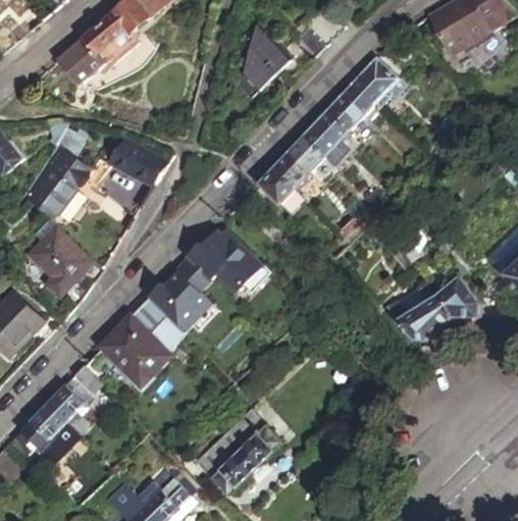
[(128,0),(65,53),(78,66),(95,51),(96,51),(115,36),(126,27),(130,31),(165,0),(128,0)]
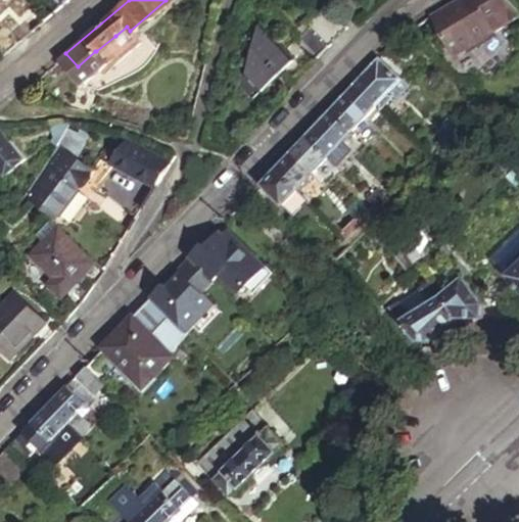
[(445,0),(444,1),(424,15),(453,55),(518,15),(518,14),(505,0),(445,0)]
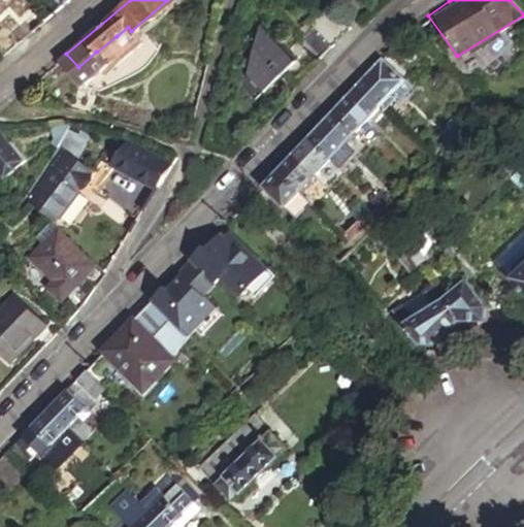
[(0,27),(13,42),(26,32),(8,10),(0,18),(0,27)]
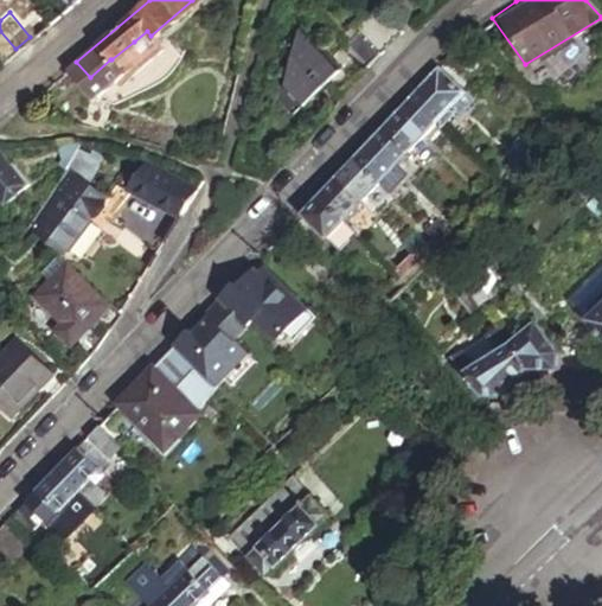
[(363,74),(402,37),(379,13),(340,49),(363,74)]
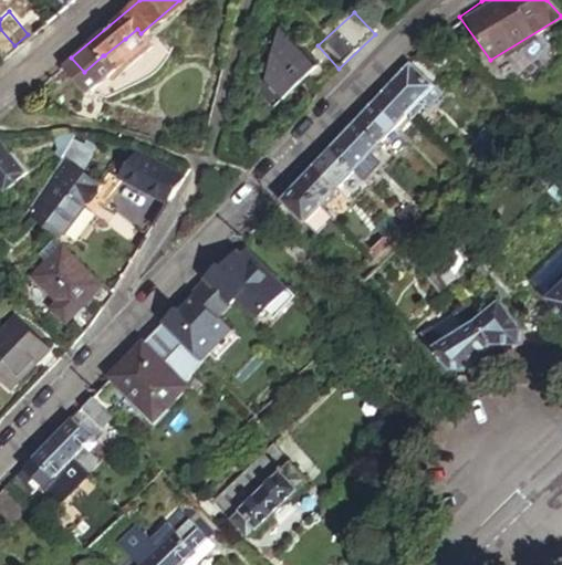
[(137,29),(125,39),(128,43),(141,33),(137,29)]
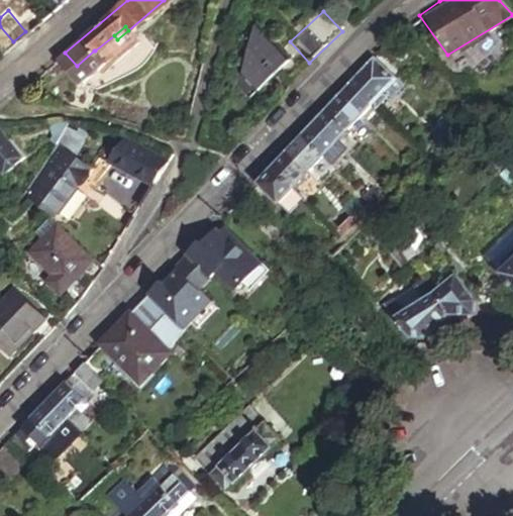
[(277,55),(252,27),(243,62),(239,77),(254,93),(275,75),(285,85),(309,63),(290,41),(277,55)]
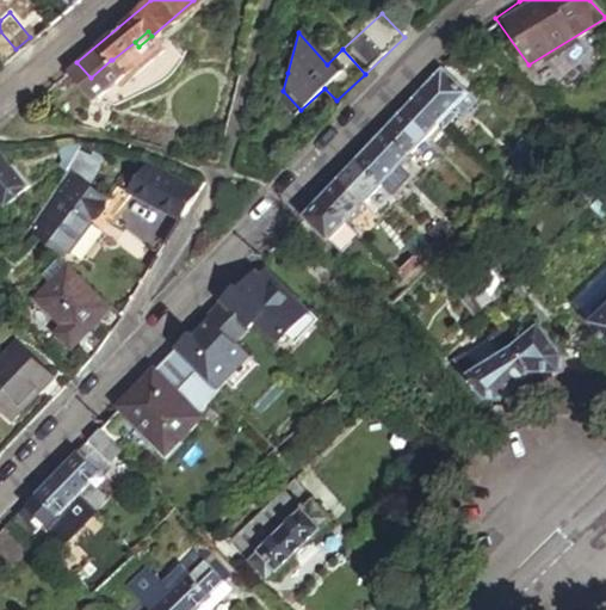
[(438,67),(408,98),(434,124),(438,129),(453,112),(450,109),(465,92),(438,67)]
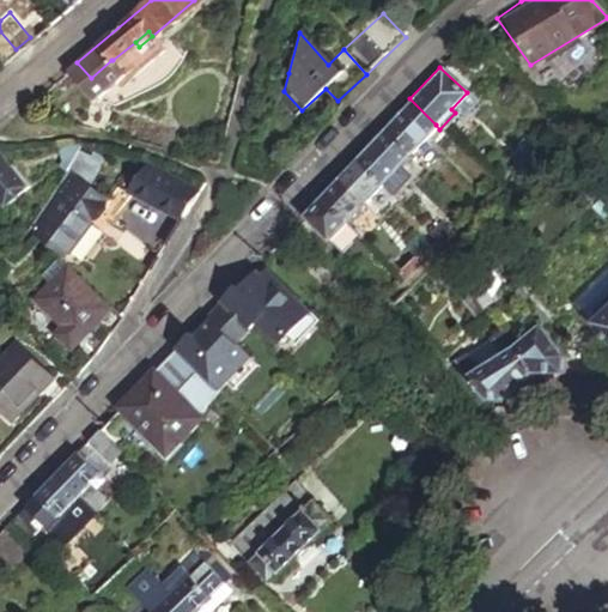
[(284,91),(289,73),(281,72),(274,100),(292,119),(302,110),(284,91)]
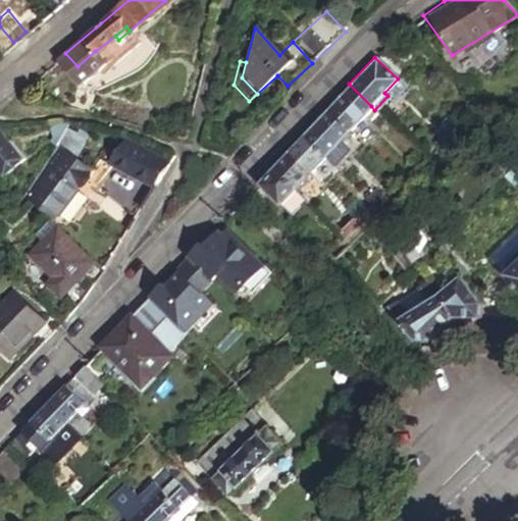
[(371,106),(349,84),(324,109),(347,132),(371,106)]
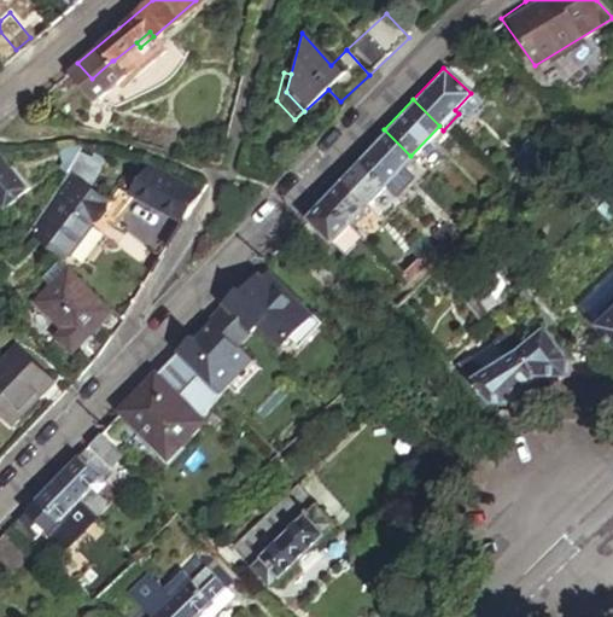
[(365,150),(354,161),(381,187),(410,156),(384,129),(365,150)]
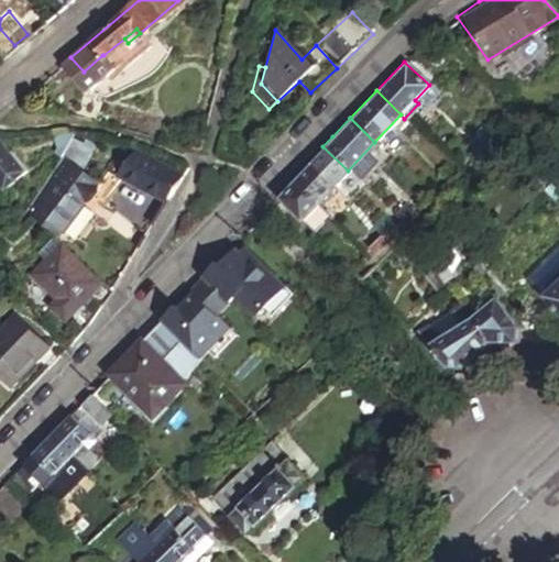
[(481,142),(485,138),(477,130),(469,136),(478,145),(481,142)]
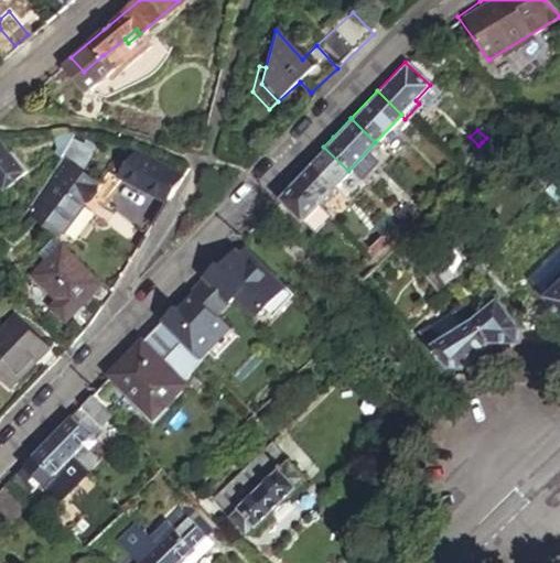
[(161,195),(176,170),(139,148),(129,142),(114,168),(161,195)]
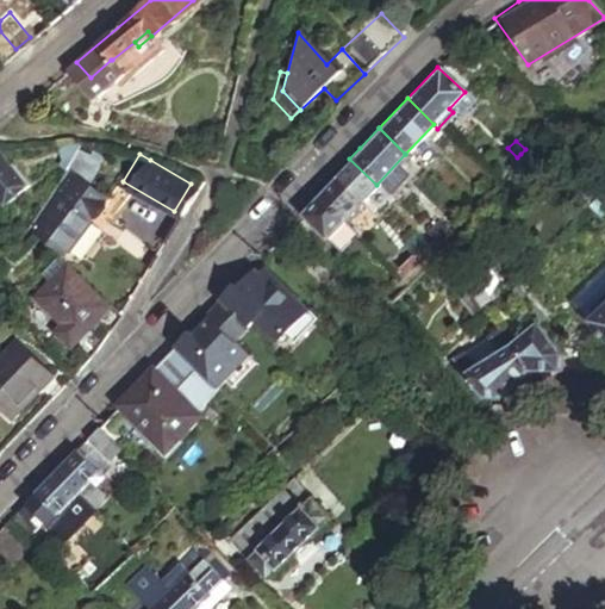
[(521,154),(517,157),(507,168),(516,176),(529,163),(521,154)]
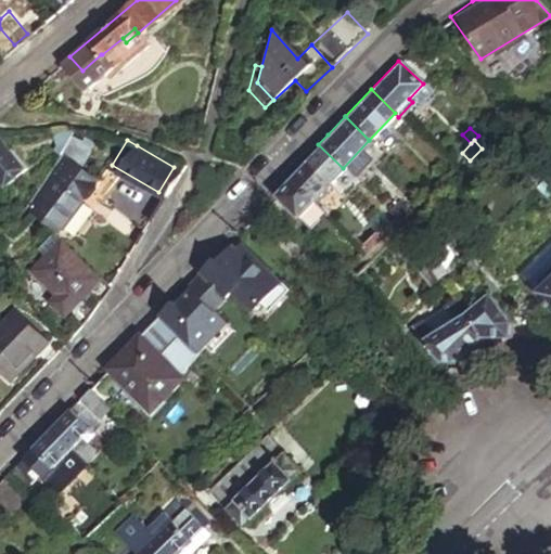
[(0,180),(2,183),(23,167),(0,141),(0,180)]
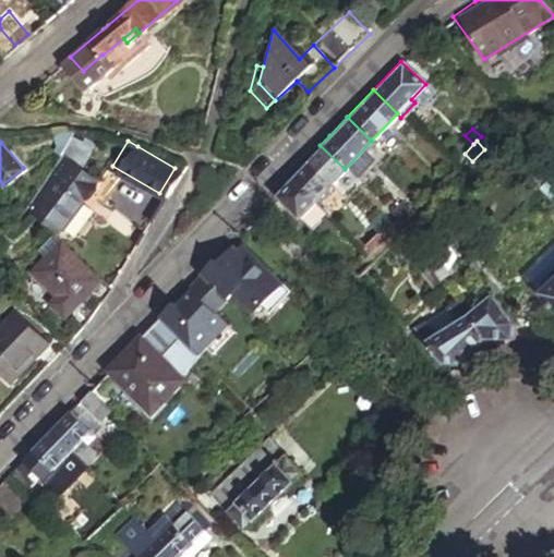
[(345,169),(320,145),(304,162),(328,186),(345,169)]
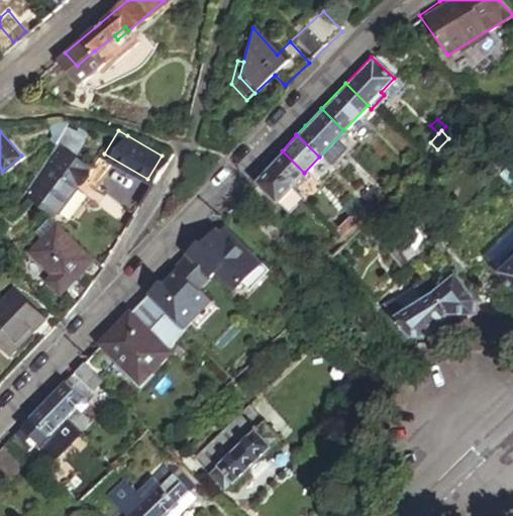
[(61,142),(23,190),(53,214),(90,166),(61,142)]
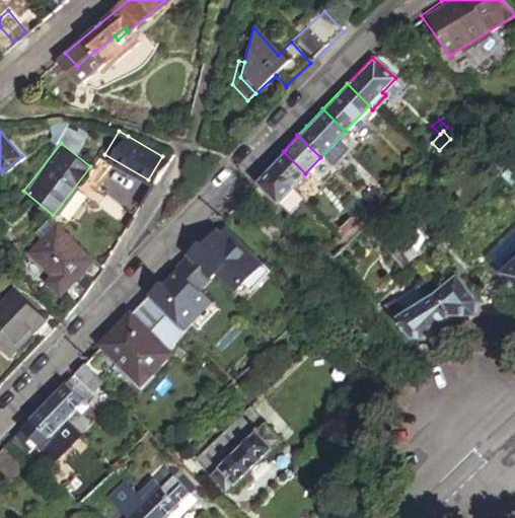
[(283,151),(269,166),(291,188),(305,173),(283,151)]
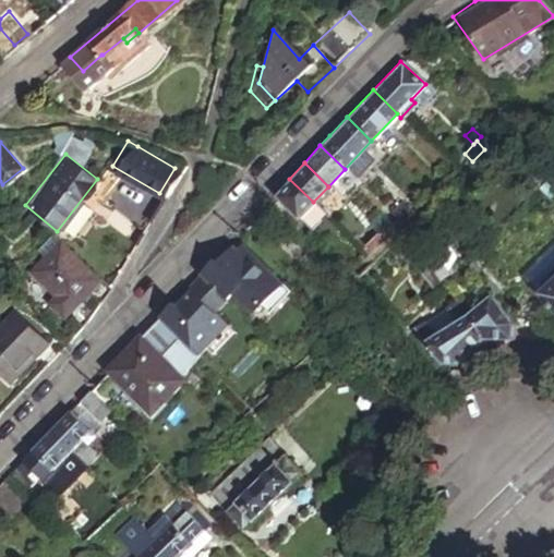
[(289,179),(272,196),(297,220),(313,202),(289,179)]
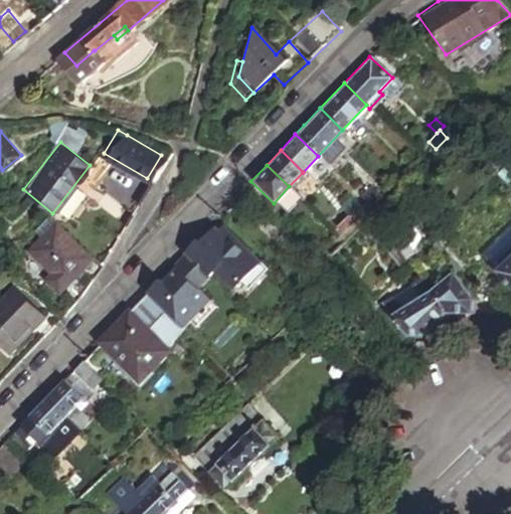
[(347,217),(349,214),(353,211),(357,207),(341,190),(332,199),(341,206),(339,209),(347,217)]
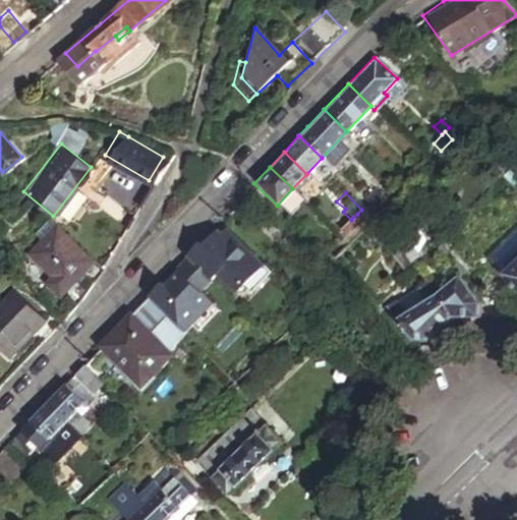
[(357,214),(362,218),(365,215),(361,210),(357,214)]
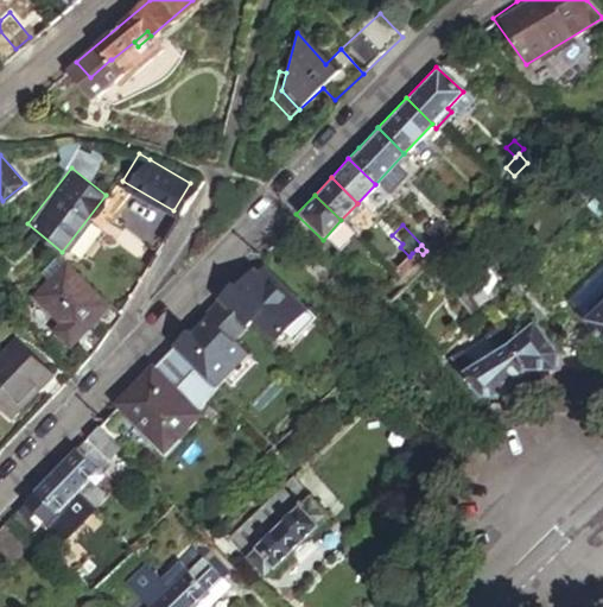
[(423,254),(417,250),(412,253),(418,259),(423,254)]
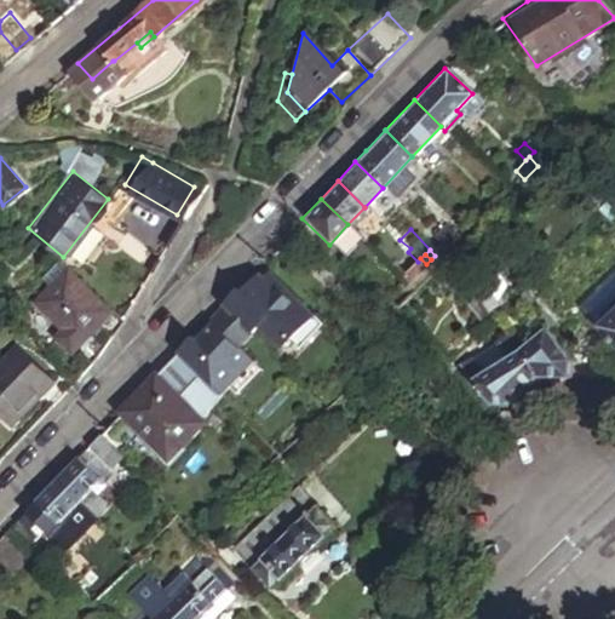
[(426,264),(420,258),(418,262),(415,263),(421,269),(426,264)]
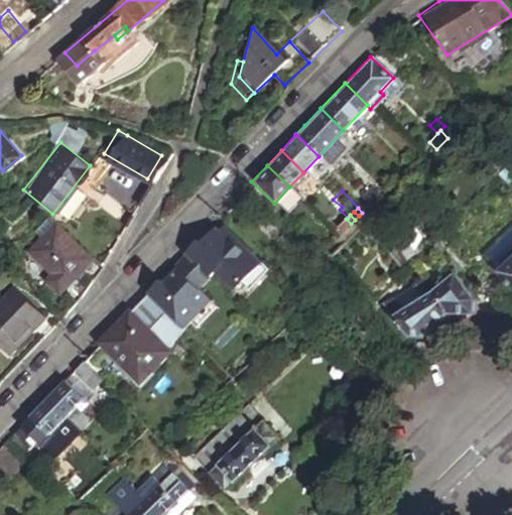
[(351,224),(346,219),(342,223),(347,228),(351,224)]
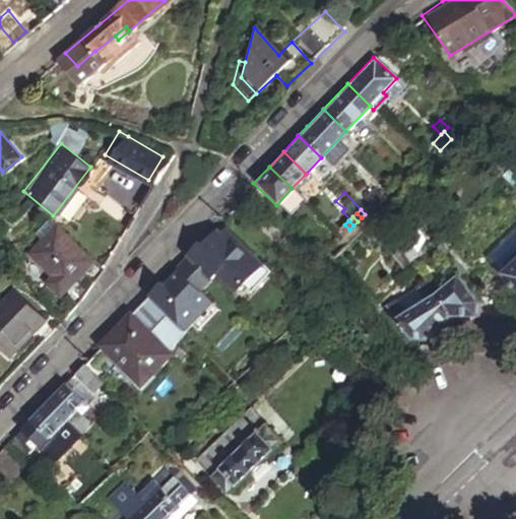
[(212,225),(183,256),(219,293),(226,299),(261,263),(224,224),(218,232),(212,225)]
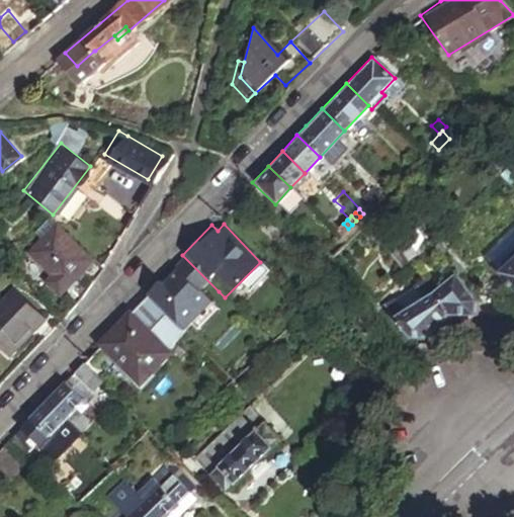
[(348,229),(343,224),(340,228),(345,233),(348,229)]
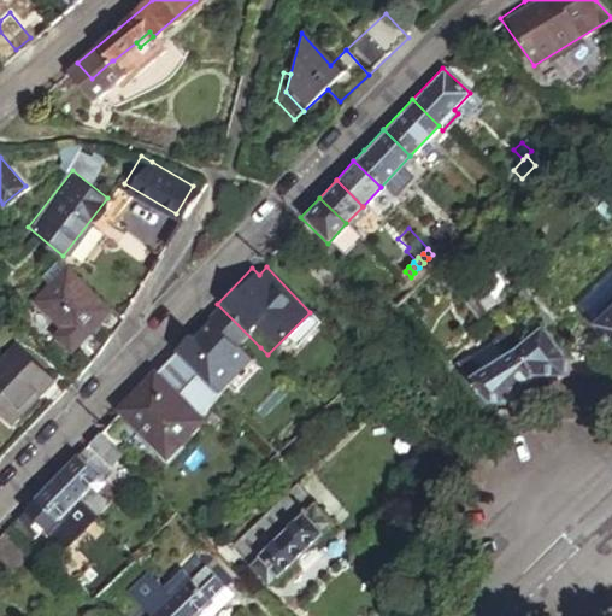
[(107,310),(63,269),(24,311),(68,352),(107,310)]
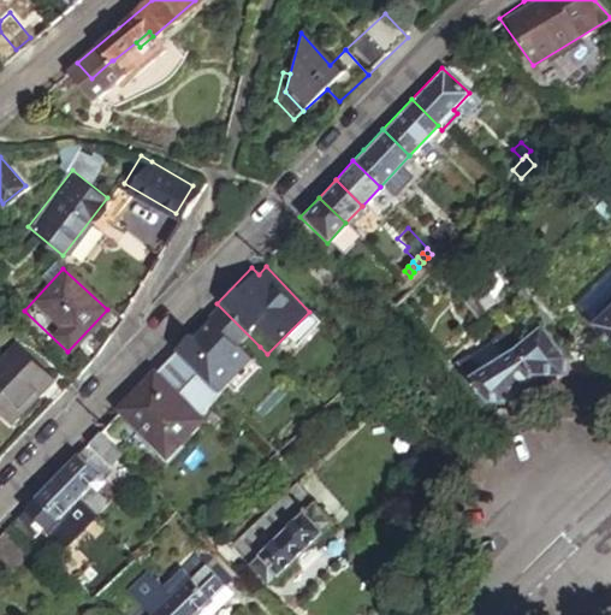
[(478,285),(467,294),(484,313),(493,306),(478,285)]
